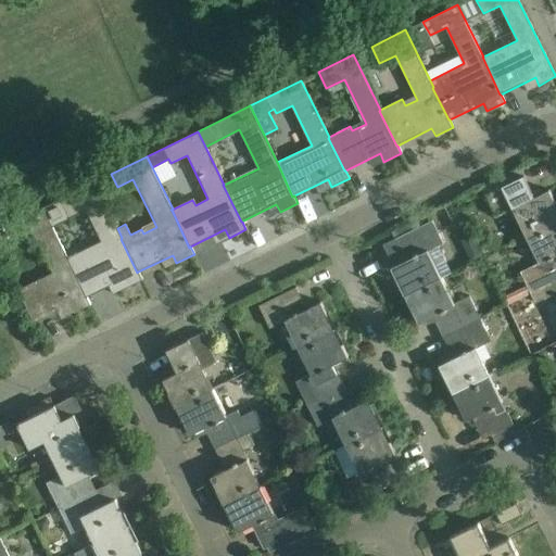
[(484,196),(523,177),(525,176),(520,167),(481,187),(484,196)]
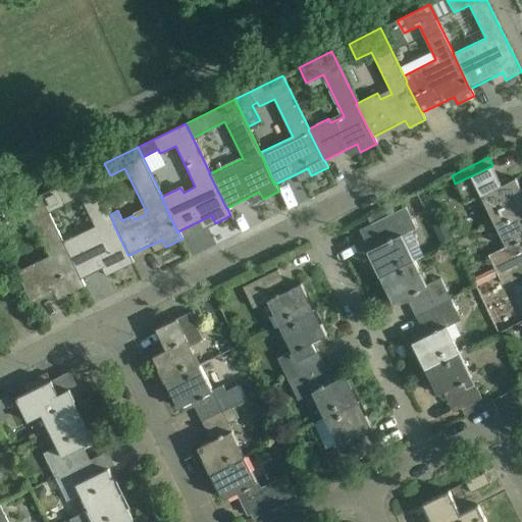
[(482,197),(493,221),(521,207),(521,198),(519,192),(521,191),(515,178),(501,186),(491,166),(455,184),(465,205),(482,197)]
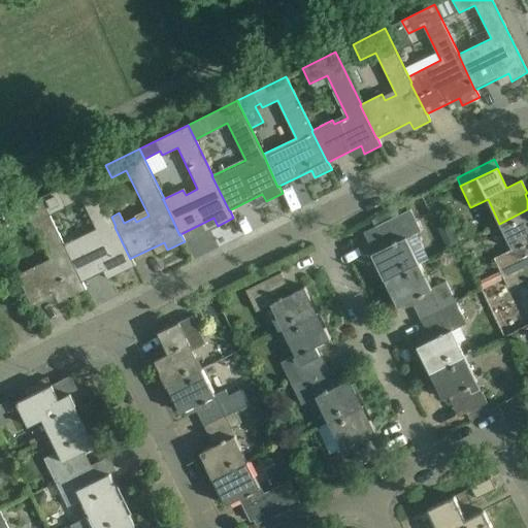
[(135,265),(131,258),(130,259),(114,227),(116,226),(111,217),(90,172),(56,190),(62,203),(79,195),(101,239),(89,245),(87,240),(66,251),(65,252),(80,283),(83,283),(116,266),(119,273),(135,265)]
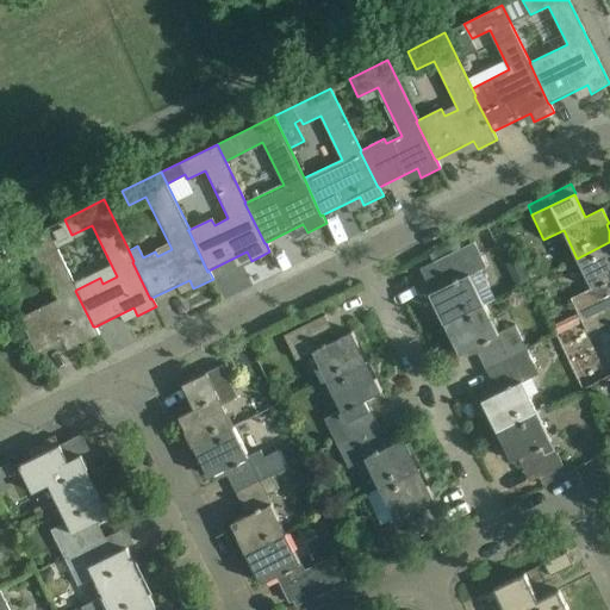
[(75,291),(76,290),(47,228),(10,246),(18,262),(36,253),(61,303),(44,311),(42,306),(20,317),(38,354),(76,335),(80,343),(99,335),(95,327),(93,327),(75,291)]
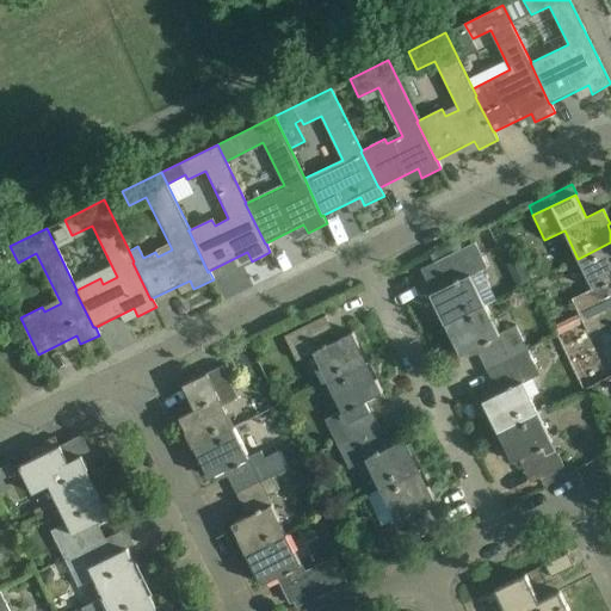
[(432,292),(430,294),(437,308),(439,307),(448,323),(485,304),(471,276),(487,267),(475,242),(433,263),(421,269),(432,292)]
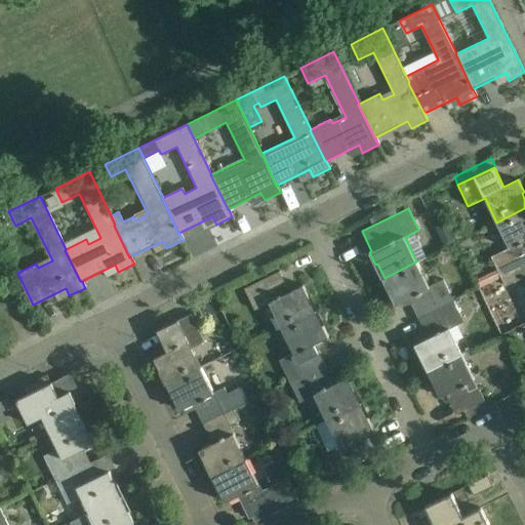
[(510,248),(491,257),(497,270),(501,277),(505,275),(519,268),(524,265),(524,208),(496,223),(510,248)]
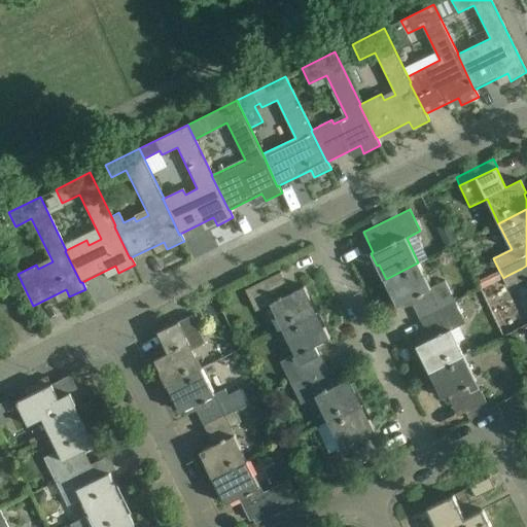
[(421,318),(455,302),(444,279),(430,286),(418,262),(386,279),(392,292),(390,293),(396,306),(411,299),(421,318)]
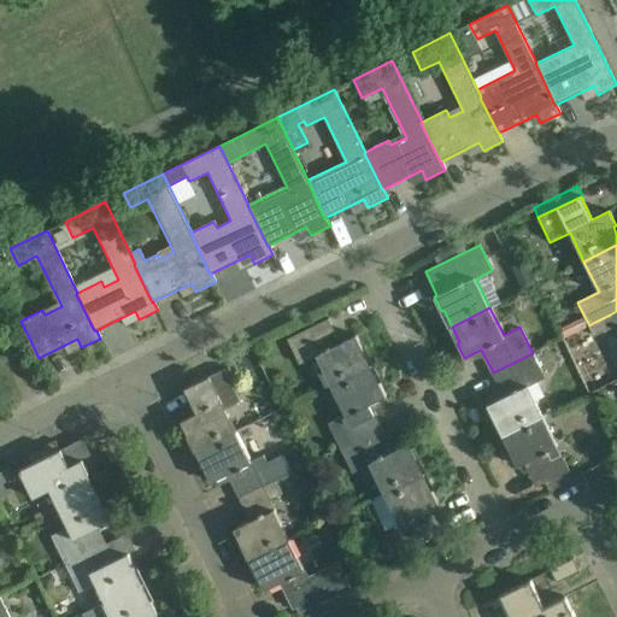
[(616,311),(589,325),(588,327),(593,336),(604,331),(610,345),(616,340),(616,311)]
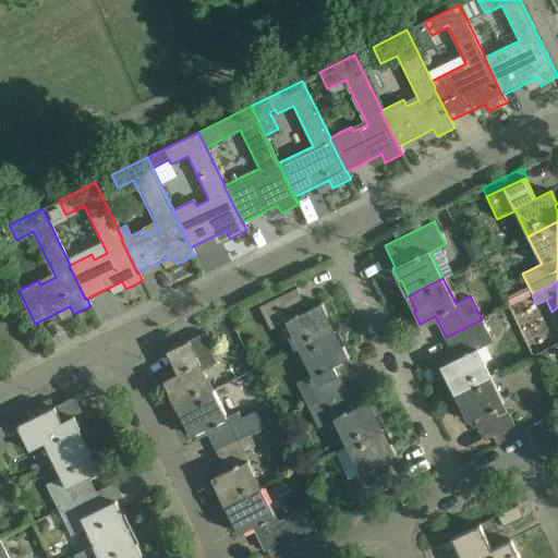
[(529,287),(520,291),(524,299),(532,295),(533,294),(529,287)]
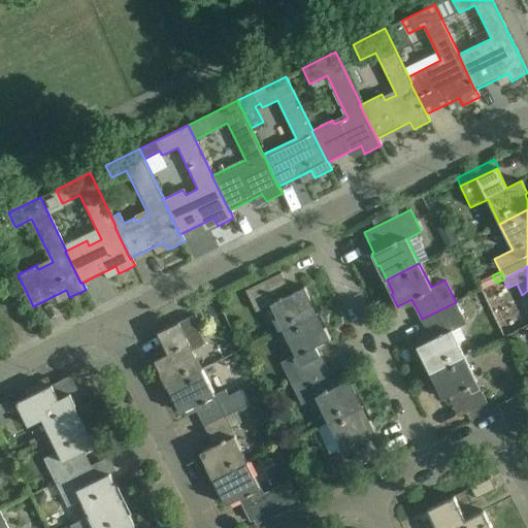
[(270,303),(283,329),(315,314),(308,300),(310,299),(304,287),(291,293),(282,272),(245,290),(256,310),(270,303)]
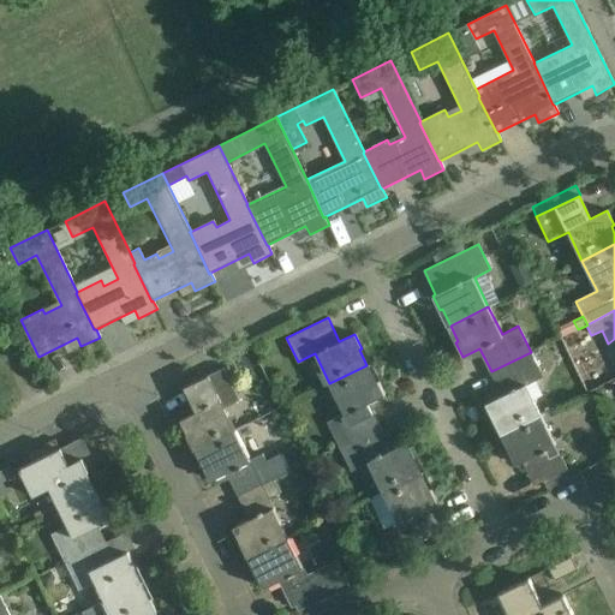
[(531,352),(491,371),(502,395),(485,404),(493,418),(495,417),(503,433),(541,415),(526,386),(543,377),(531,352)]
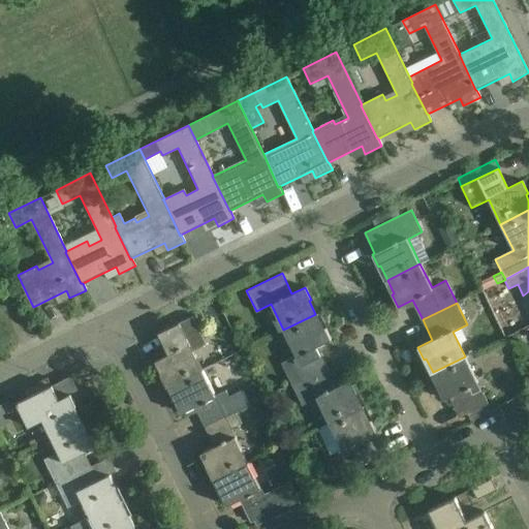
[(281,363),(291,383),(325,366),(316,347),(331,340),(324,328),(322,329),(315,314),(283,330),(296,354),(281,363)]
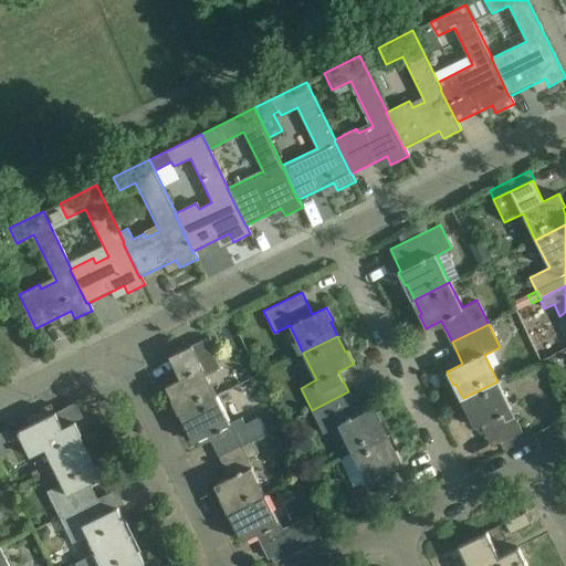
[(166,386),(173,399),(175,398),(181,412),(216,396),(206,374),(220,367),(206,338),(169,356),(180,379),(166,386)]
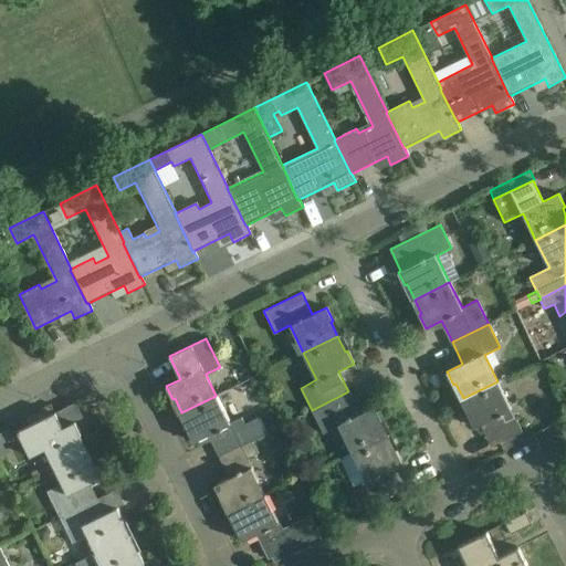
[(526,440),(498,381),(463,398),(470,412),(468,415),(474,428),(490,420),(494,429),(503,426),(509,437),(500,441),(504,450),(526,440)]
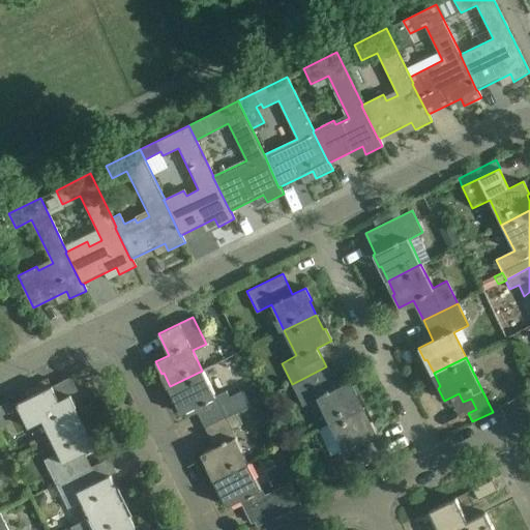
[(326,366),(292,384),(302,406),(317,399),(329,423),(361,408),(355,394),(357,392),(351,381),(336,387),(326,366)]
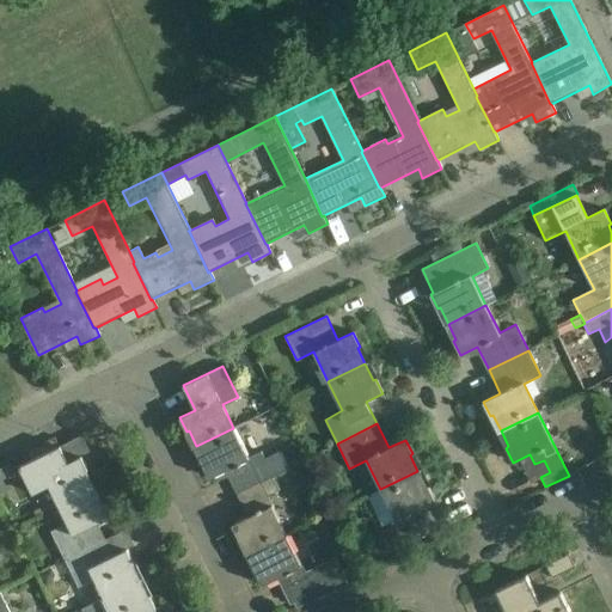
[(226,470),(238,493),(271,476),(288,467),(280,450),(264,458),(261,451),(248,457),(233,428),(196,446),(204,463),(202,464),(209,478),(226,470)]
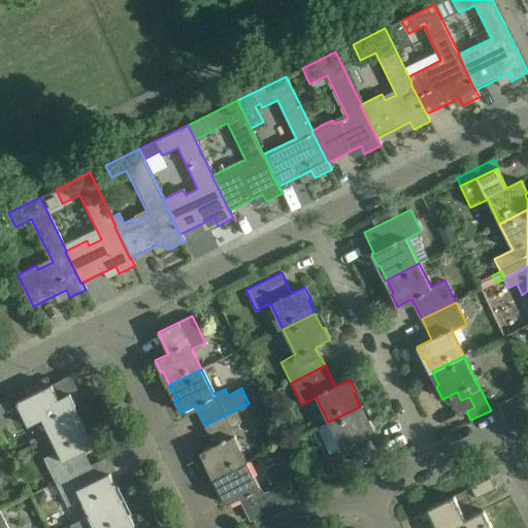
[(259,388),(255,380),(246,384),(251,392),(259,388)]
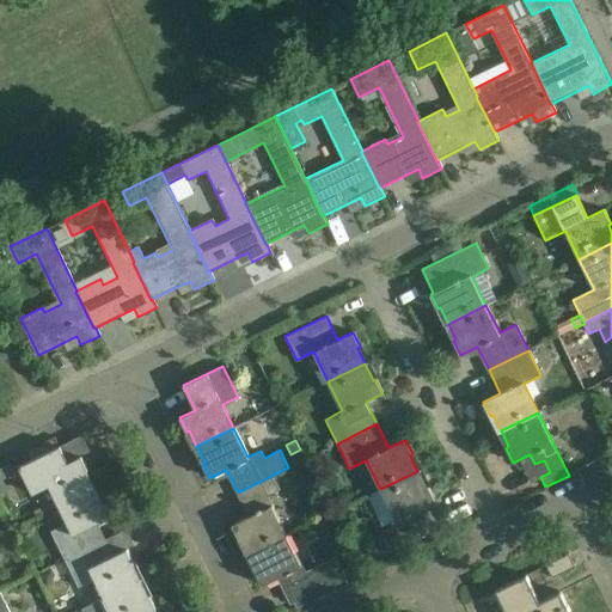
[(48,487),(57,506),(93,488),(85,471),(89,470),(81,456),(67,463),(60,447),(60,446),(19,466),(32,495),(48,487)]
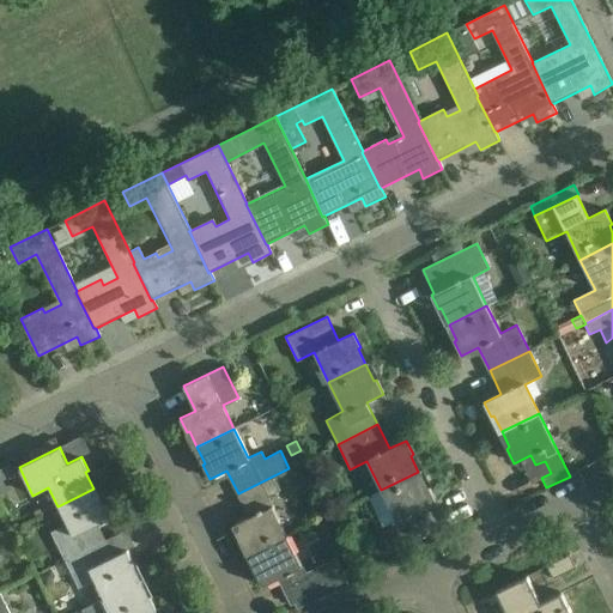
[(10,463),(0,468),(0,495),(8,491),(2,480),(14,474),(10,463)]
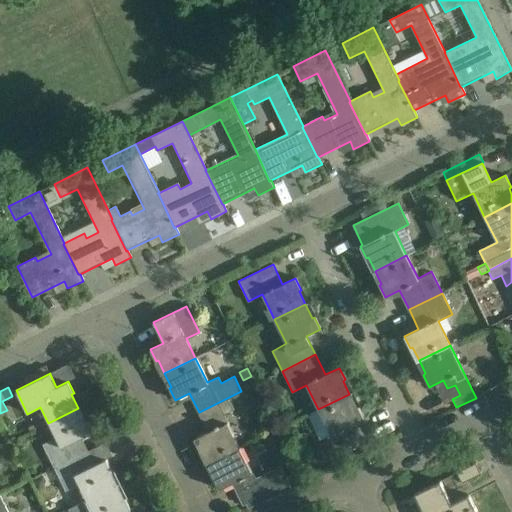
[(318,409),(331,435),(326,437),(329,441),(318,447),(326,462),(361,445),(351,425),(364,418),(358,406),(356,407),(349,394),(341,398),(318,409)]
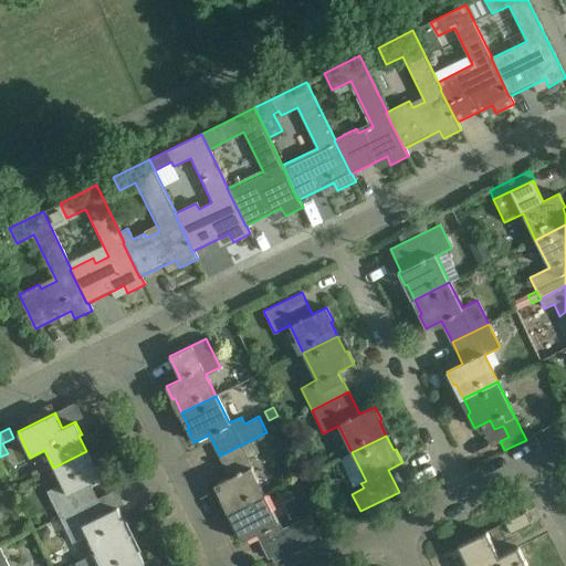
[(251,440),(220,456),(230,478),(215,485),(221,499),(223,498),(230,511),(264,495),(247,460),(258,454),(251,440)]
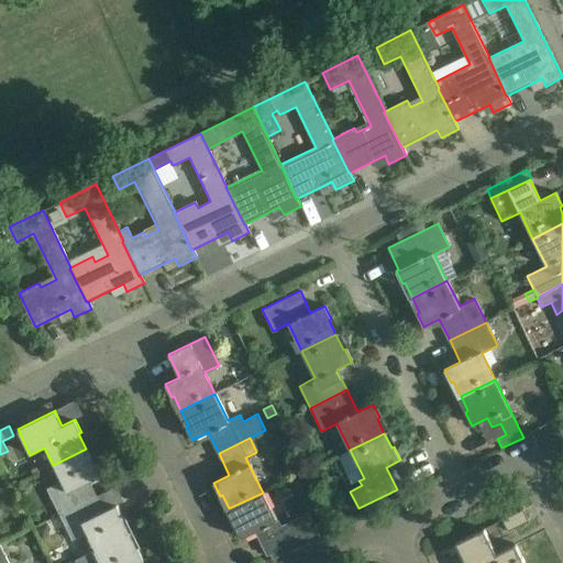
[(86,449),(53,465),(61,482),(46,489),(58,516),(96,497),(89,482),(102,475),(96,462),(92,463),(86,449)]
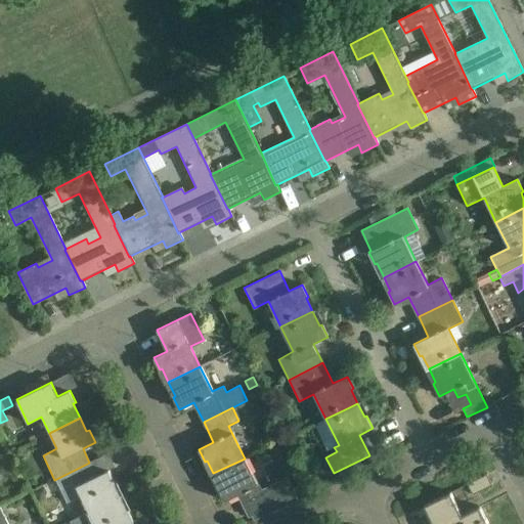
[(292,451),(287,440),(270,447),(275,459),(292,451)]
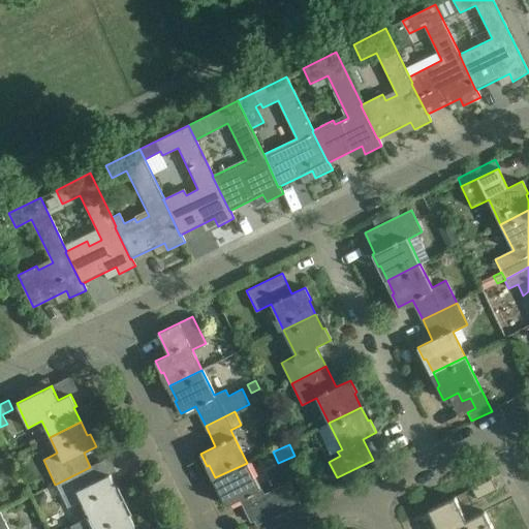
[(265,497),(247,463),(215,477),(222,492),(220,494),(226,506),(241,498),(252,521),(256,519),(258,525),(294,507),(284,488),(265,497)]
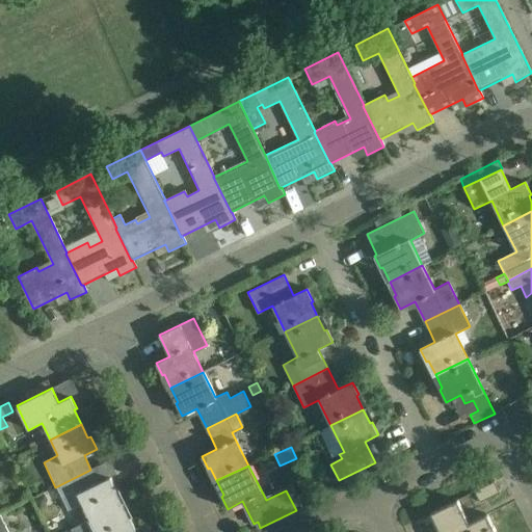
[(71,529),(96,517),(121,504),(113,490),(116,489),(110,477),(98,483),(90,470),(55,487),(67,511),(81,504),(89,520),(70,529),(71,529)]
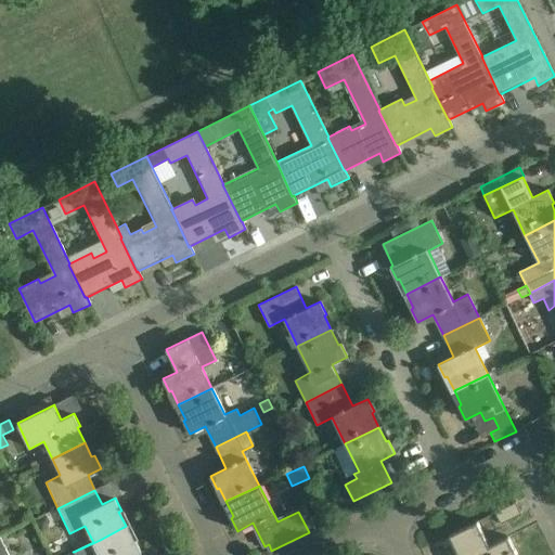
[(521,514),(516,502),(495,513),(501,524),(521,514)]
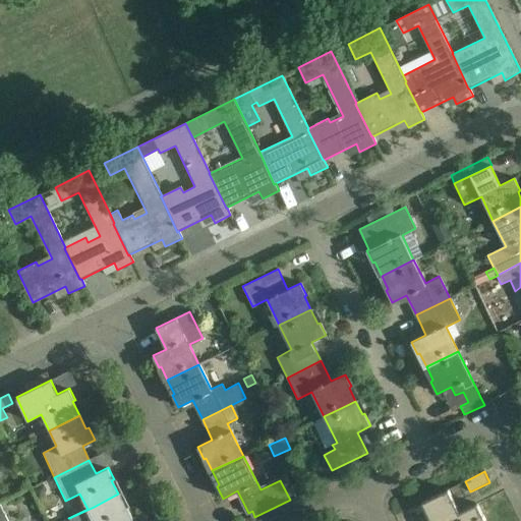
[(51,478),(43,482),(53,502),(61,498),(51,478)]
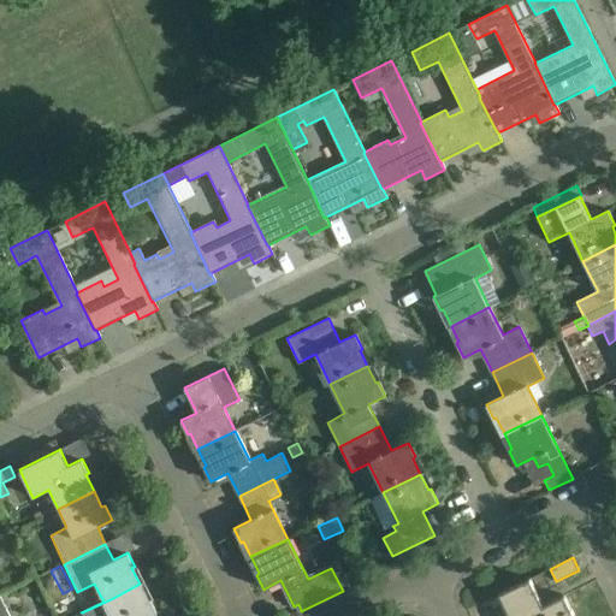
[(39,578),(45,590),(51,586),(54,579),(51,572),(39,578)]
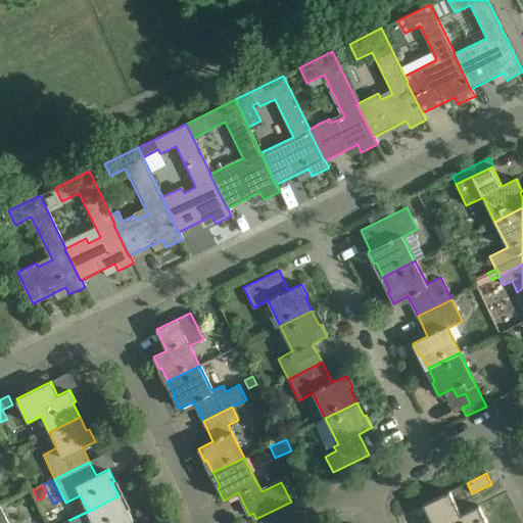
[(461,515),(449,491),(423,505),(432,522),(459,522),(464,521),(461,515)]
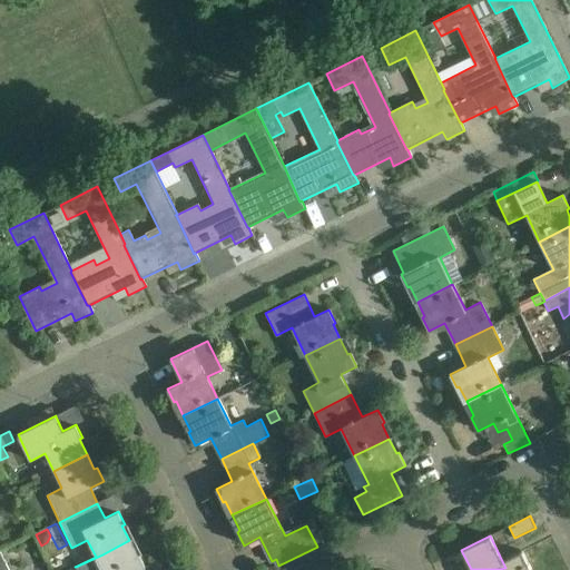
[(129,540),(102,554),(76,567),(76,569),(140,569),(146,568),(139,554),(137,556),(129,540)]
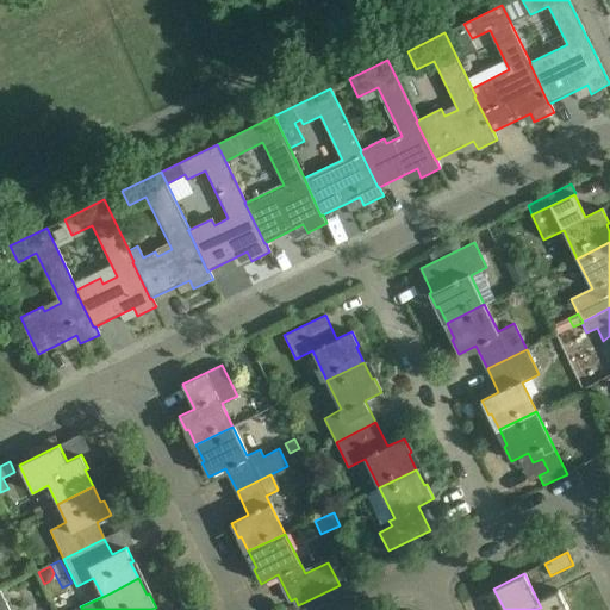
[(568,609),(565,603),(561,605),(555,593),(559,591),(559,590),(537,601),(541,608),(535,609),(568,609)]
